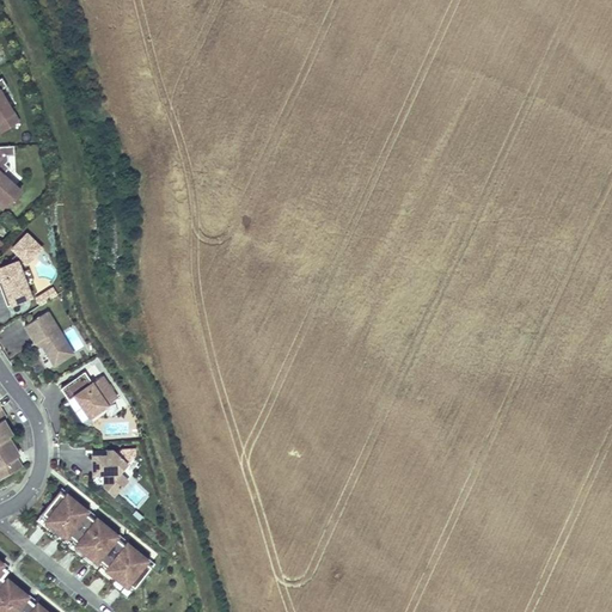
[(2,78),(0,78),(0,128),(1,130),(18,121),(0,90),(7,86),(2,78)]
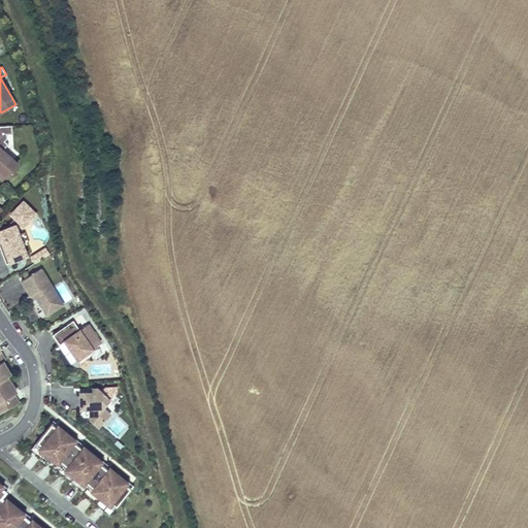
[(0,176),(3,180),(13,168),(7,163),(11,158),(3,151),(10,142),(7,139),(7,138),(7,134),(12,134),(12,125),(0,125),(0,176)]
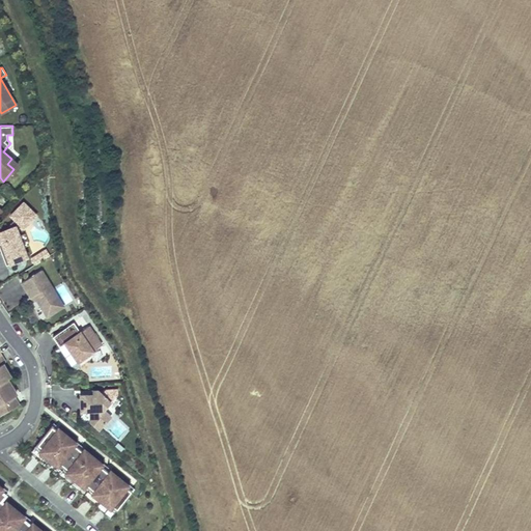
[(14,169),(18,165),(11,159),(7,164),(14,169)]
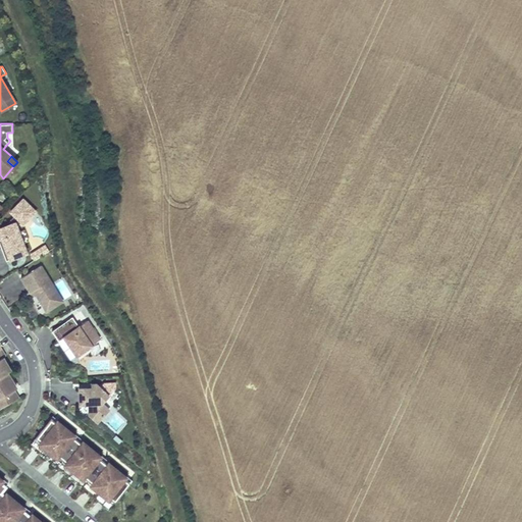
[(11,223),(1,227),(5,237),(8,245),(1,248),(6,260),(20,254),(19,252),(25,250),(22,242),(29,240),(24,229),(18,231),(16,226),(23,223),(35,211),(23,199),(11,211),(14,215),(10,220),(11,223)]
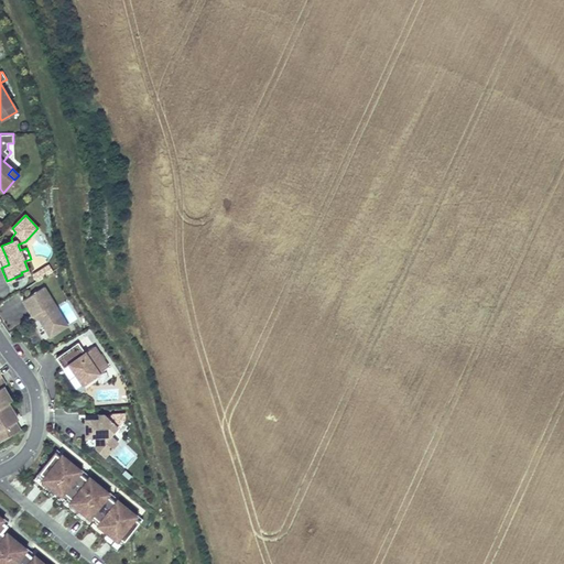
[(52,272),(49,266),(39,272),(42,278),(52,272)]
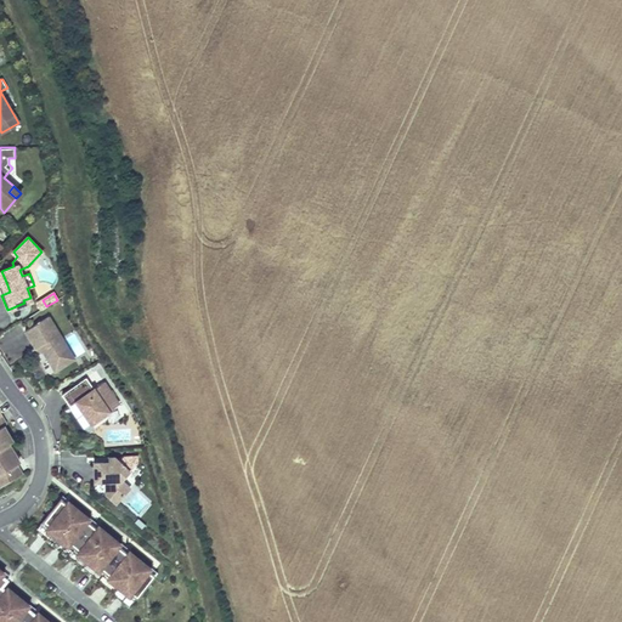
[(49,316),(26,331),(35,349),(40,346),(50,363),(71,351),(49,316)]
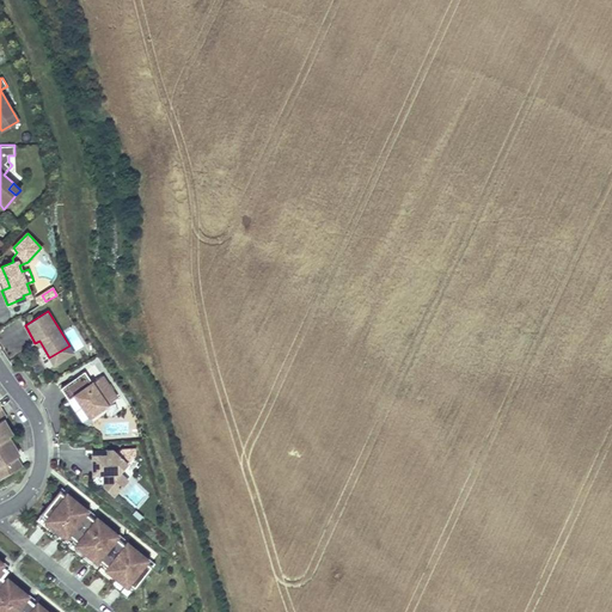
[(49,357),(54,365),(73,353),(69,346),(49,357)]
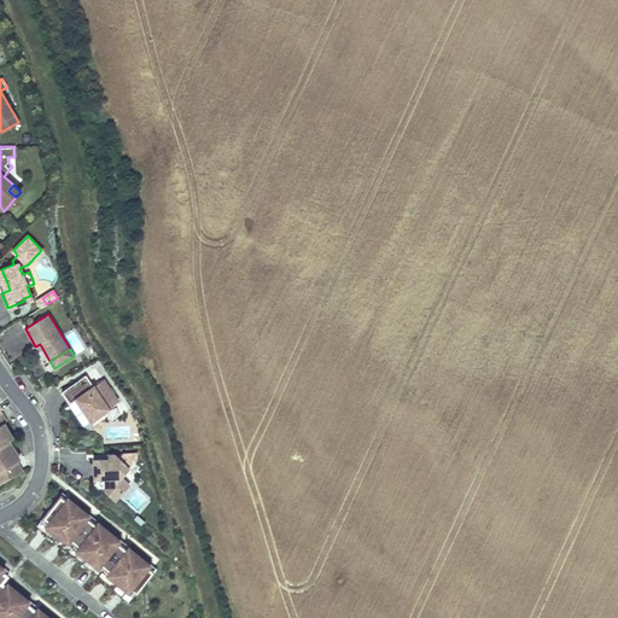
[(93,386),(86,375),(62,391),(69,403),(76,398),(91,420),(118,402),(103,379),(93,386)]
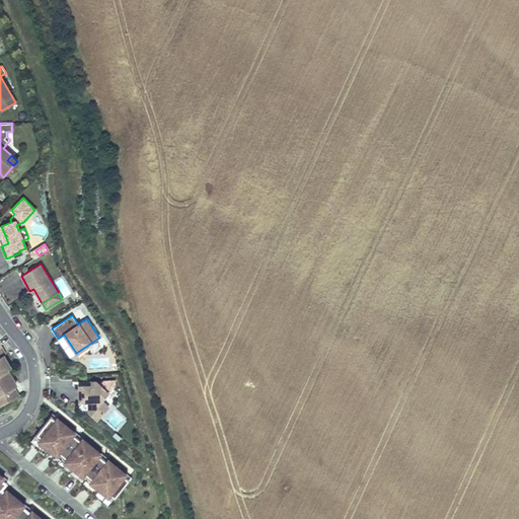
[(0,405),(15,396),(11,389),(13,387),(9,379),(5,381),(3,378),(5,377),(3,373),(0,374),(0,405)]
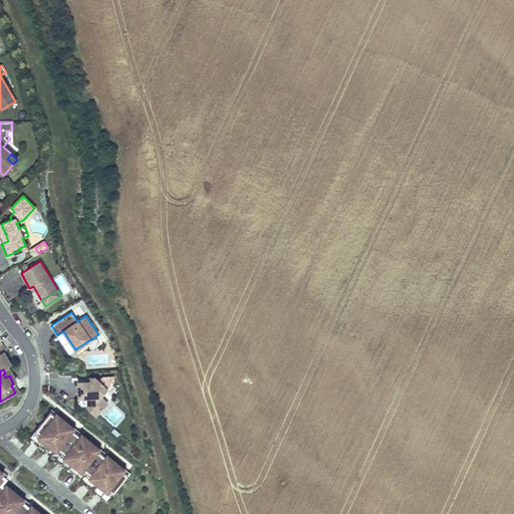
[(106,389),(94,377),(90,377),(88,386),(85,386),(85,381),(77,381),(78,398),(87,398),(87,408),(95,416),(106,403),(99,397),(106,389)]
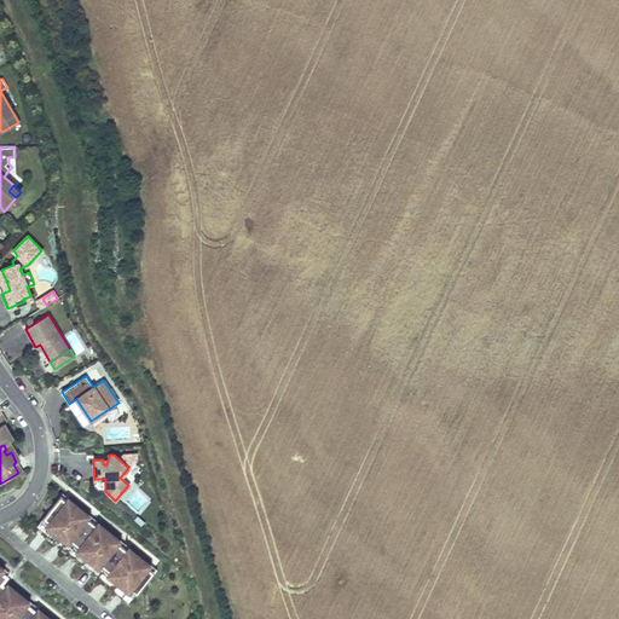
[(36,527),(52,539),(77,508),(68,499),(65,502),(61,497),(36,527)]
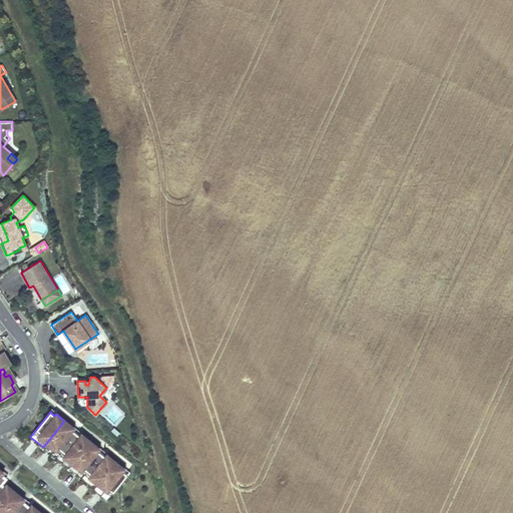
[(43,447),(55,457),(75,433),(71,430),(73,428),(64,421),(43,447)]
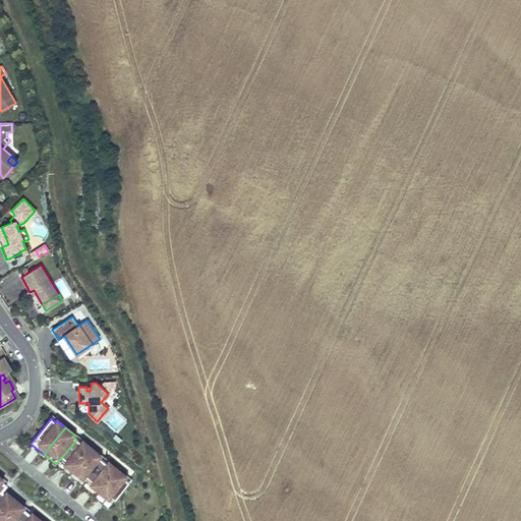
[(56,464),(69,475),(91,448),(82,441),(80,443),(76,440),(56,464)]
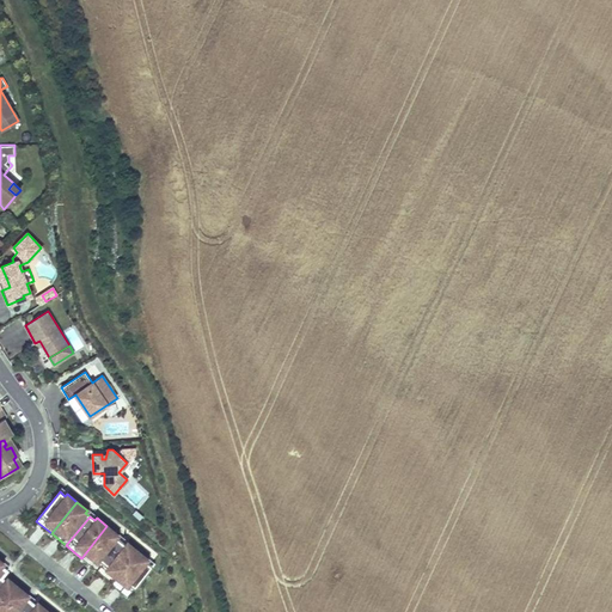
[(81,558),(97,570),(121,542),(116,538),(117,534),(106,526),(81,558)]
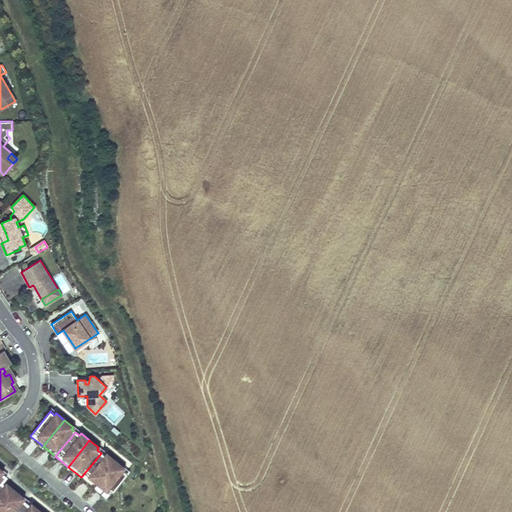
[(81,477),(93,487),(115,461),(106,454),(105,456),(101,453),(81,477)]
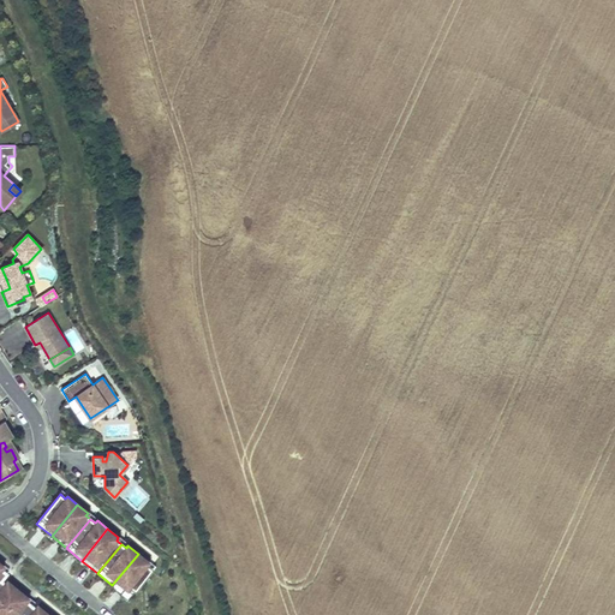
[(112,585),(129,598),(151,569),(147,565),(149,562),(138,554),(112,585)]
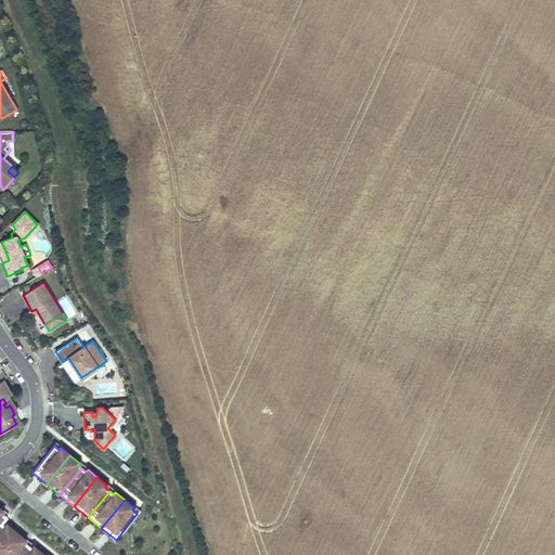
[(0,551),(16,532),(7,525),(4,527),(1,524),(0,524),(0,551)]
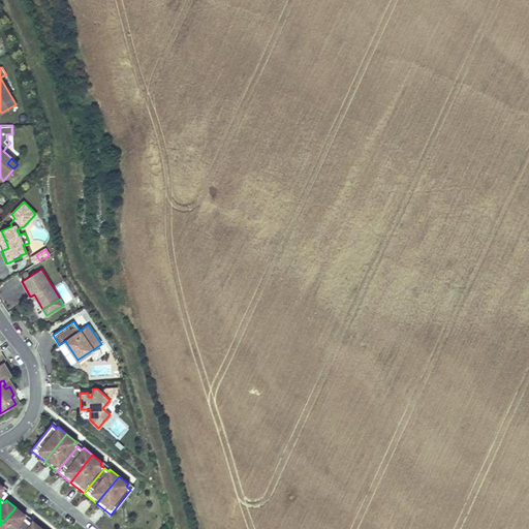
[(0,525),(0,528),(19,528),(27,520),(23,517),(24,515),(16,507),(0,525)]
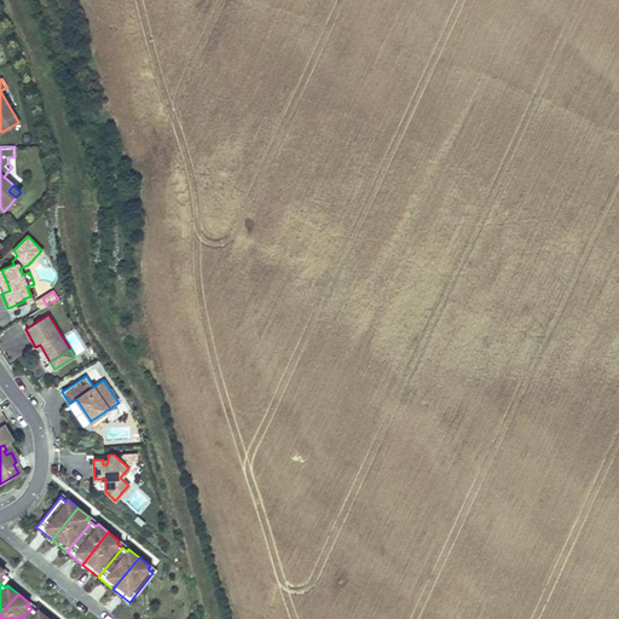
[(22,618),(47,618),(48,618),(38,609),(36,612),(32,608),(22,618)]
